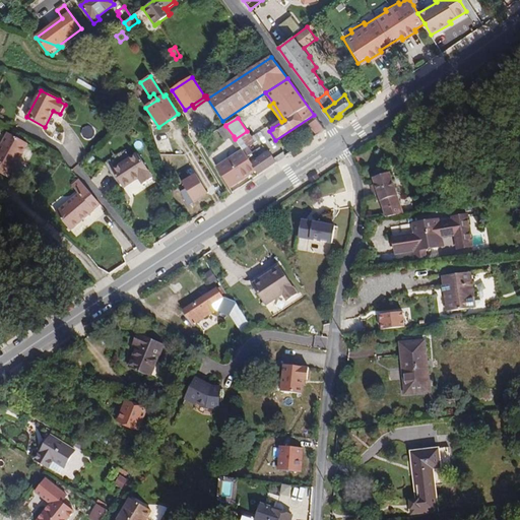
[(325,130),(317,119),(311,124),(319,135),(325,130)]
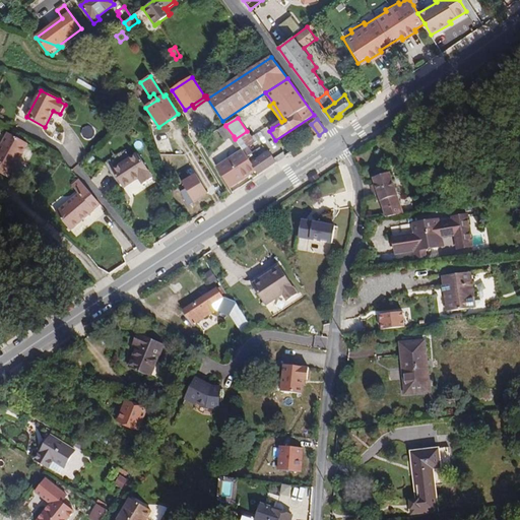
[(399,119),(391,124),(394,128),(402,123),(399,119)]
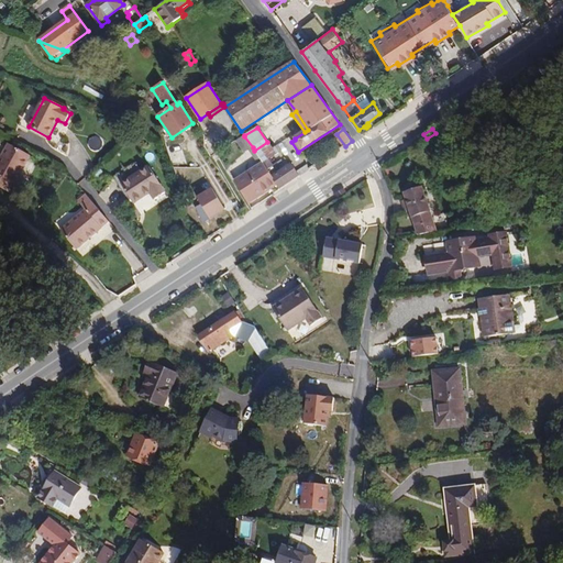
[(244,136),(244,135),(236,141),(245,152),(249,151),(253,147),(244,136)]
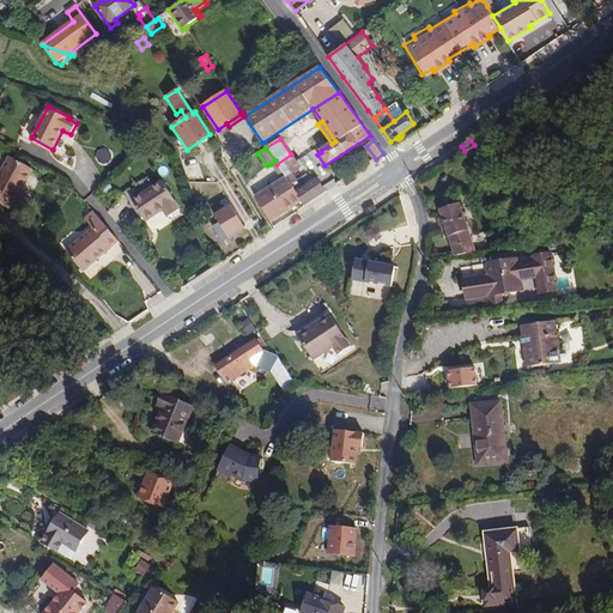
[(291,174),(304,167),(299,159),(296,162),(291,155),(277,164),(286,177),(291,174)]
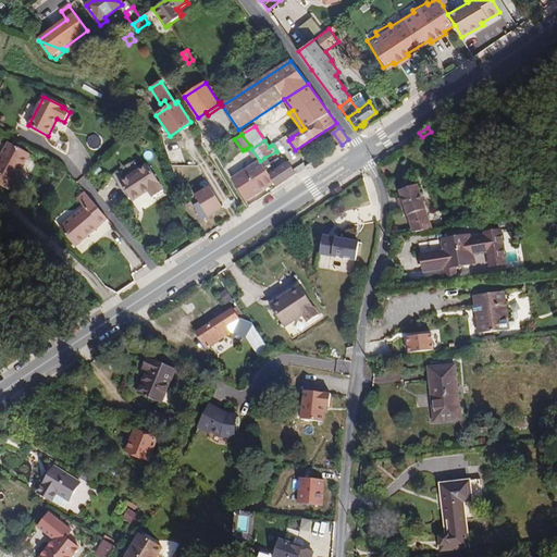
[(14,182),(29,153),(8,141),(0,156),(0,185),(9,190),(13,182),(14,182)]
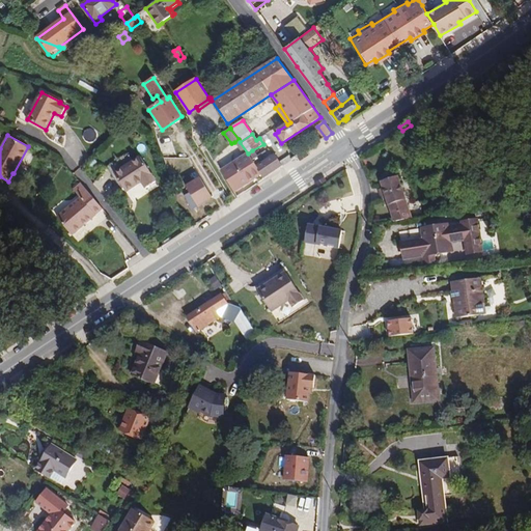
[(248,154),(240,142),(239,139),(234,142),(245,156),(248,154)]
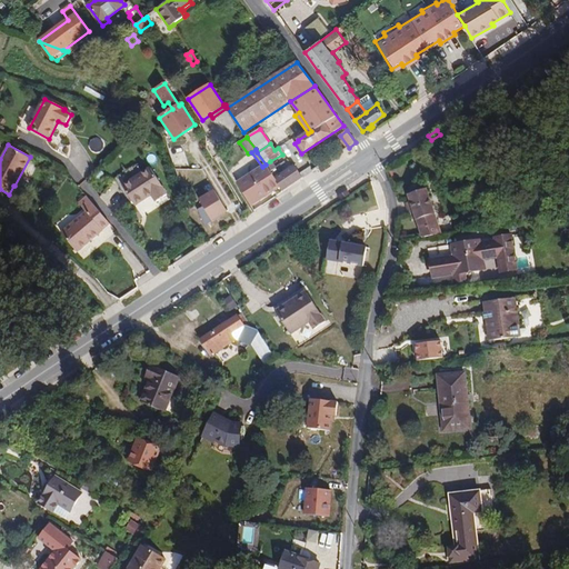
[(139,218),(170,198),(162,188),(163,187),(151,168),(143,173),(138,165),(115,179),(139,218)]
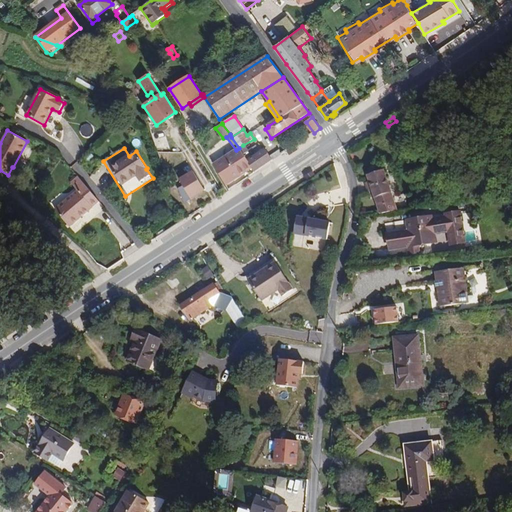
[(251,166),(247,160),(243,154),(239,148),(236,150),(213,165),(226,185),(252,168),(251,167),(251,166)]
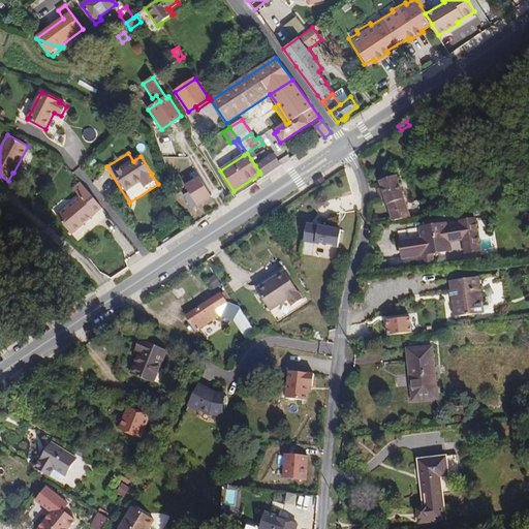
[(263,178),(281,165),(274,154),(255,165),(259,172),(259,173),(260,174),(262,178),(263,178)]
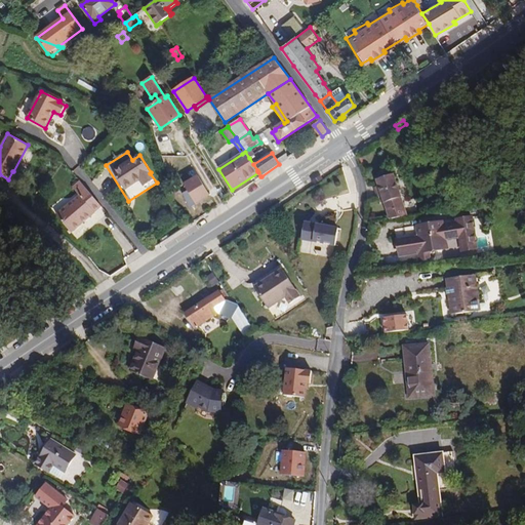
[(183,168),(179,160),(169,164),(168,159),(164,161),(168,171),(172,170),(173,172),(183,168)]
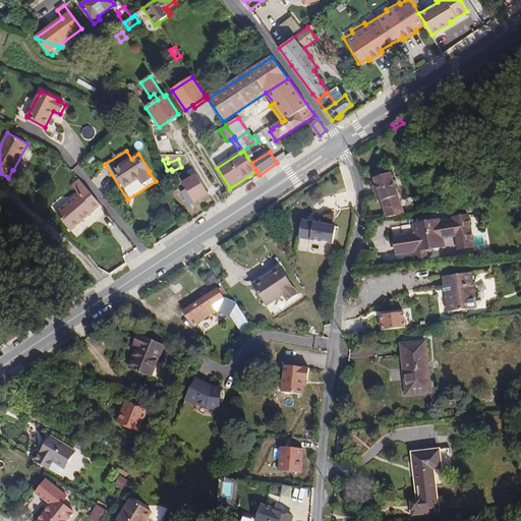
[(387,217),(405,214),(392,172),(374,177),(377,184),(380,194),(382,200),(387,217)]
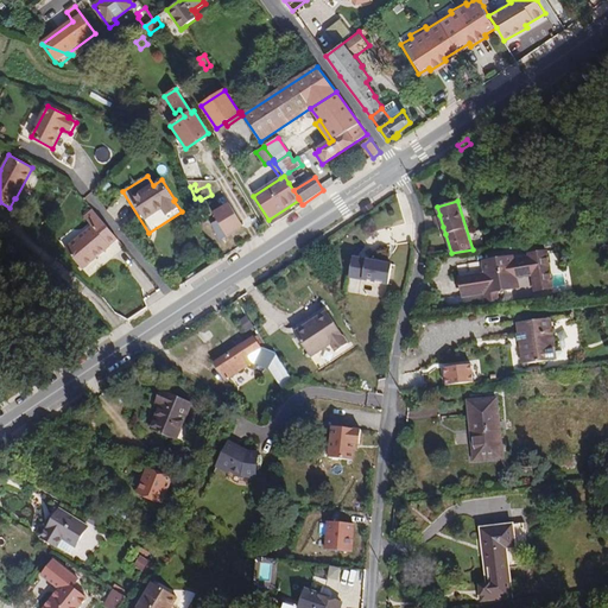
[(213,222),(220,239),(244,229),(233,202),(213,210),(216,221),(213,222)]
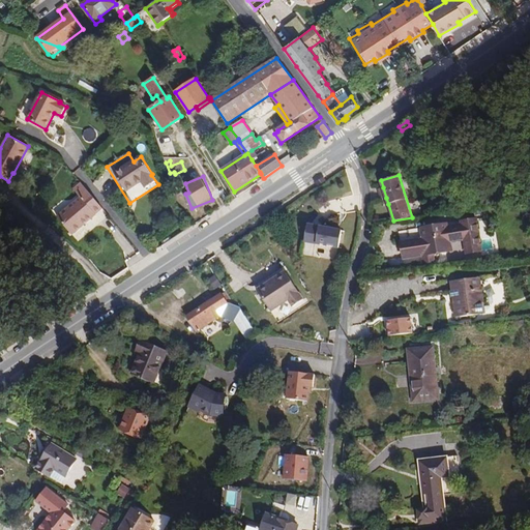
[(102,208),(81,182),(74,188),(80,197),(57,216),(71,235),(95,214),(102,208)]
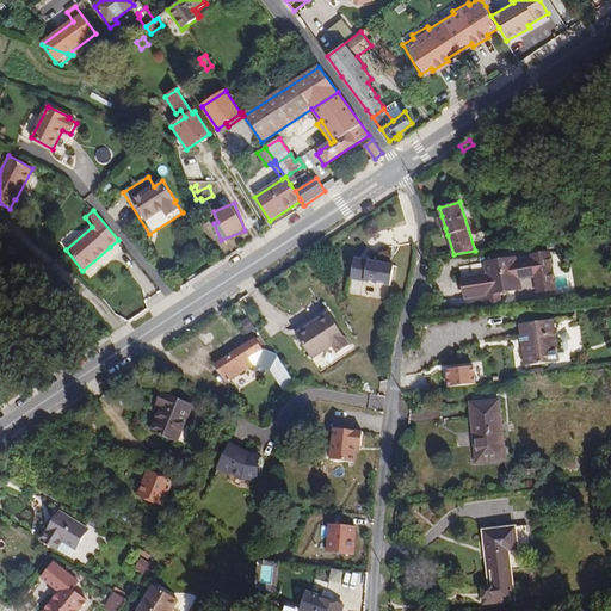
[(517,290),(516,282),(519,277),(553,271),(550,253),(487,264),(489,276),(463,279),(466,298),(489,294),(491,303),(501,301),(500,292),(517,290)]
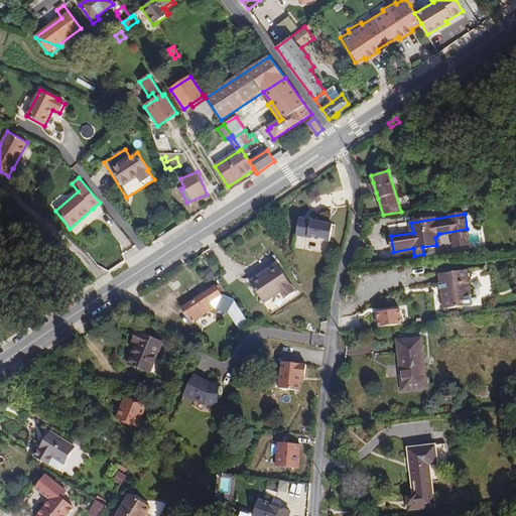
[(327,244),(331,225),(298,219),(295,238),(327,244)]
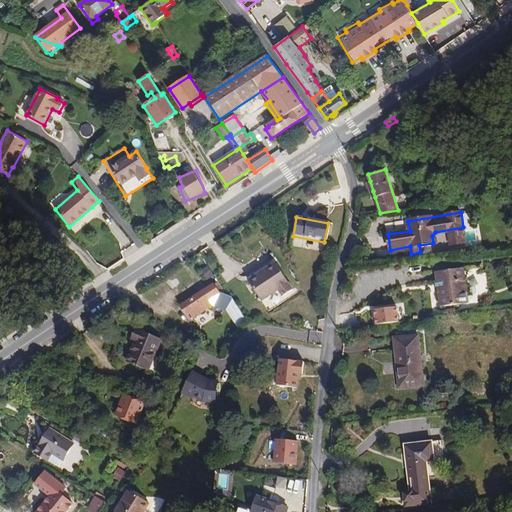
[(435,232),(432,236),(433,243),(437,242),(436,235),(450,233),(452,245),(466,242),(463,227),(435,232)]
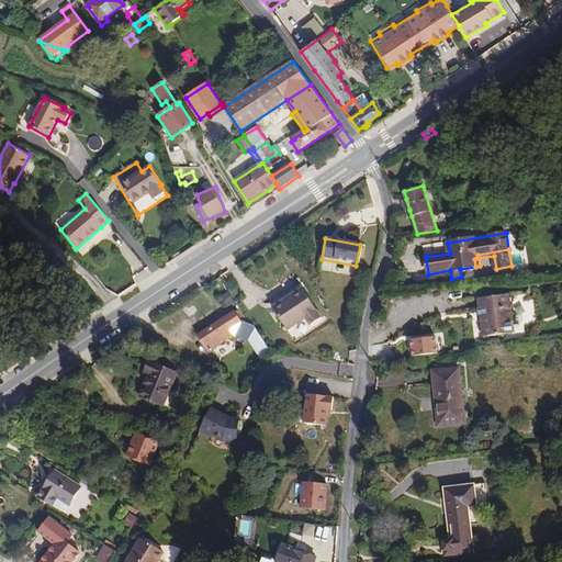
[(287,332),(305,319),(310,326),(322,318),(302,288),(271,307),(287,332)]
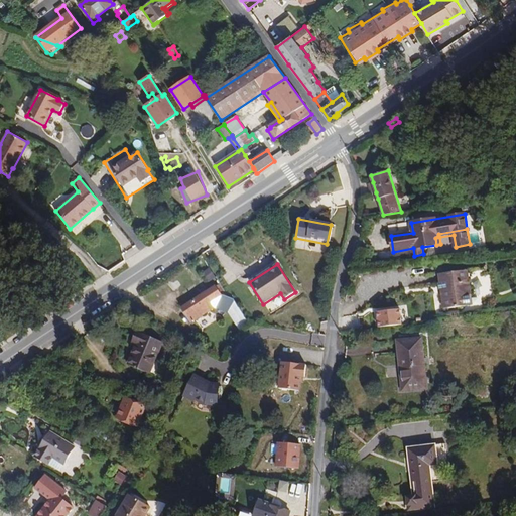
[(210,268),(203,272),(209,282),(216,277),(210,268)]
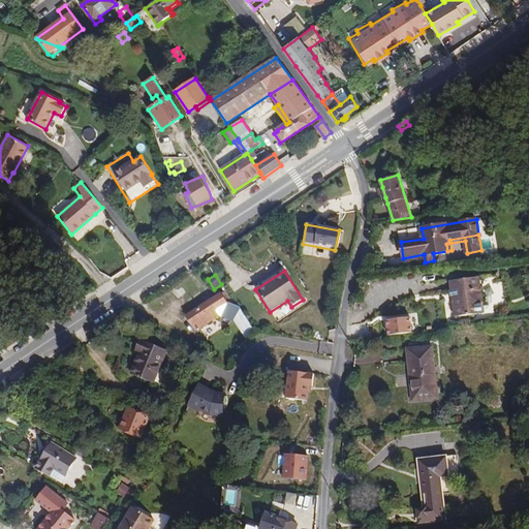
[(478,277),(449,281),(452,290),(458,289),(459,297),(453,298),(455,317),(484,313),(478,277)]
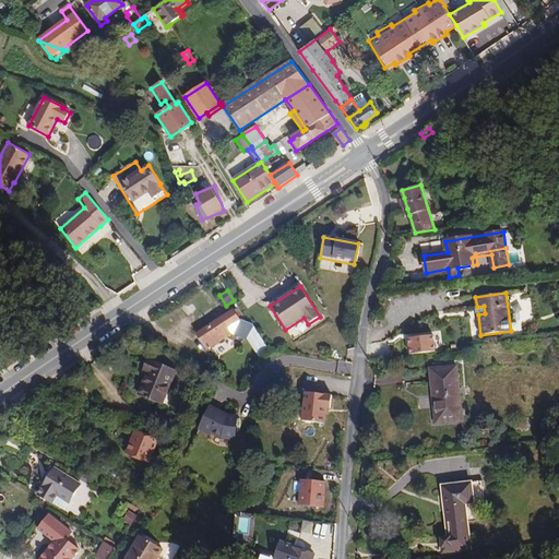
[(233,310),(198,333),(207,349),(232,334),(227,329),(239,320),(233,310)]
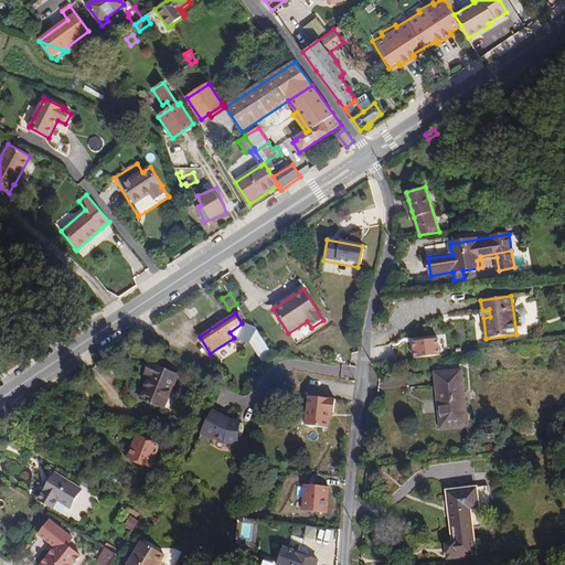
[(235,338),(242,340),(249,324),(242,323),(230,332),(234,338),(235,338)]
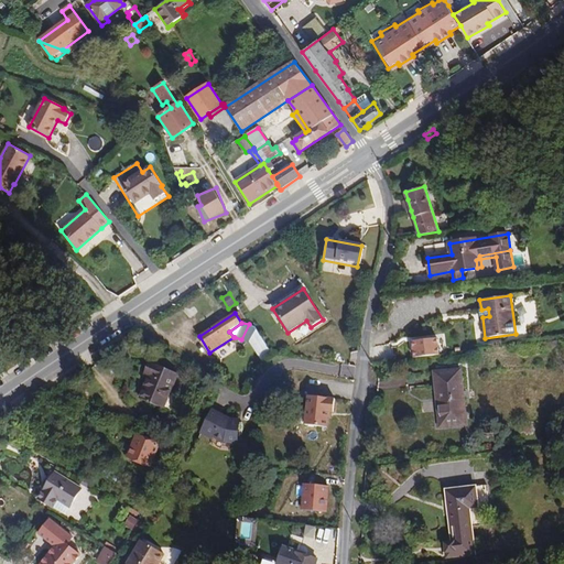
[(255,327),(249,324),(241,339),(247,343),(255,327)]
